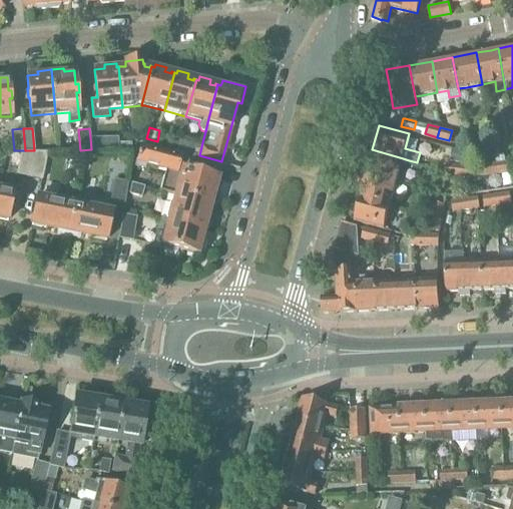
[(172,134),(169,147),(177,149),(180,136),(172,134)]
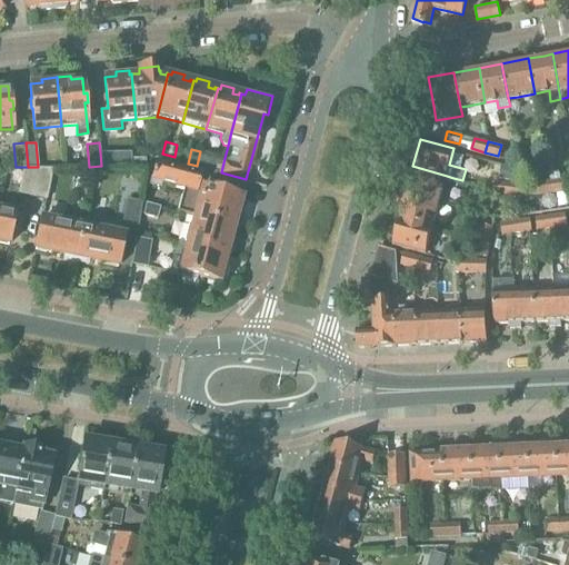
[(200,151),(197,166),(209,169),(221,172),(225,158),(200,151)]
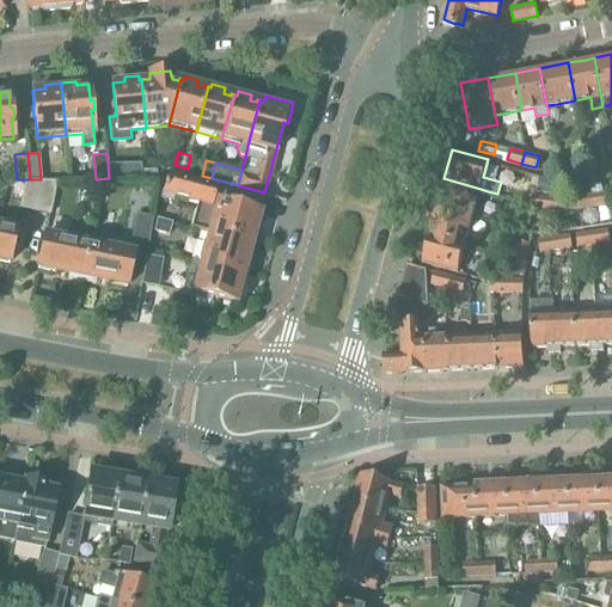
[(159,165),(142,165),(142,178),(159,178),(159,165)]
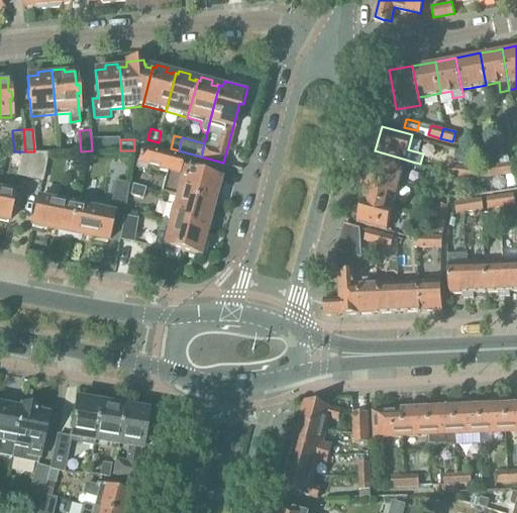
[(141,144),(135,167),(144,170),(145,166),(166,171),(161,189),(178,193),(212,203),(213,201),(216,202),(219,189),(216,188),(222,166),(141,144)]
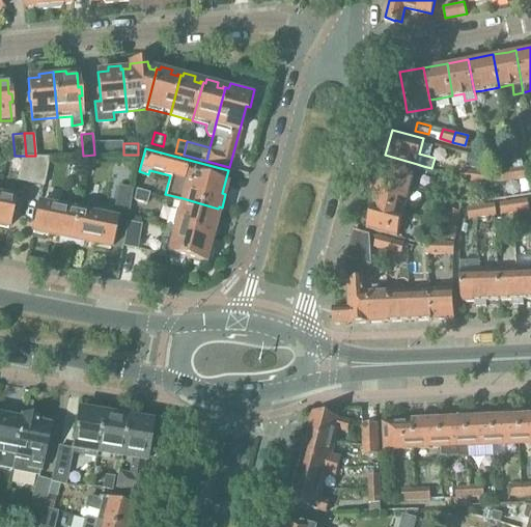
[(467,164),(478,167),(481,155),(469,151),(467,164)]
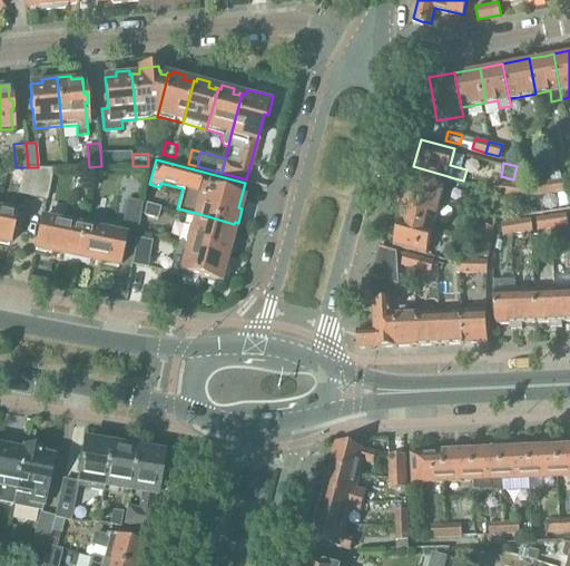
[(413,166),(408,191),(441,201),(444,186),(448,176),(413,166)]
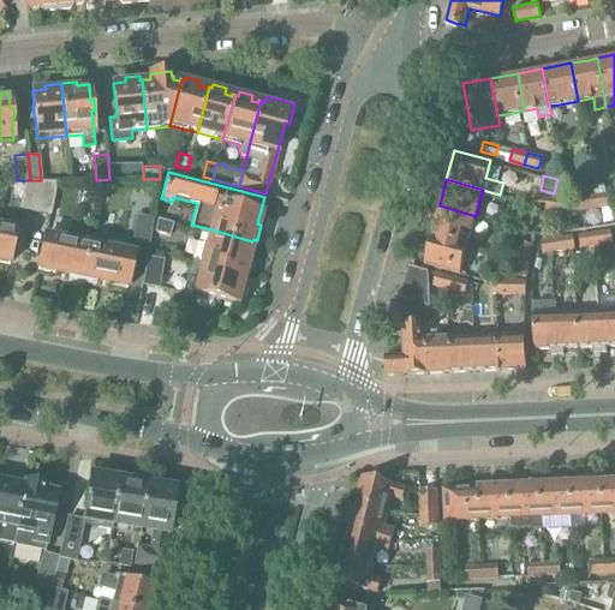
[(25,180),(21,205),(35,209),(41,180),(25,180)]
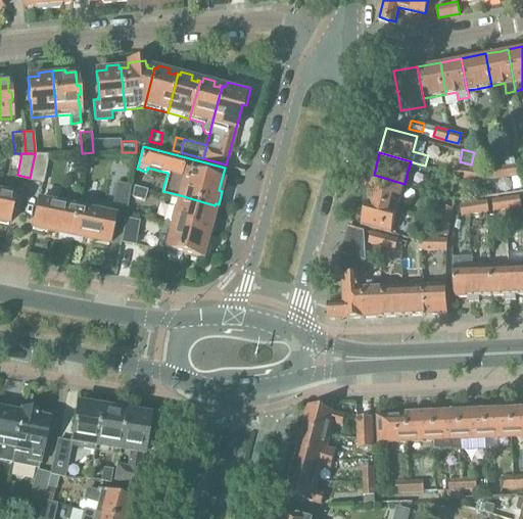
[(35,153),(30,178),(42,180),(45,163),(46,159),(47,153),(35,153)]
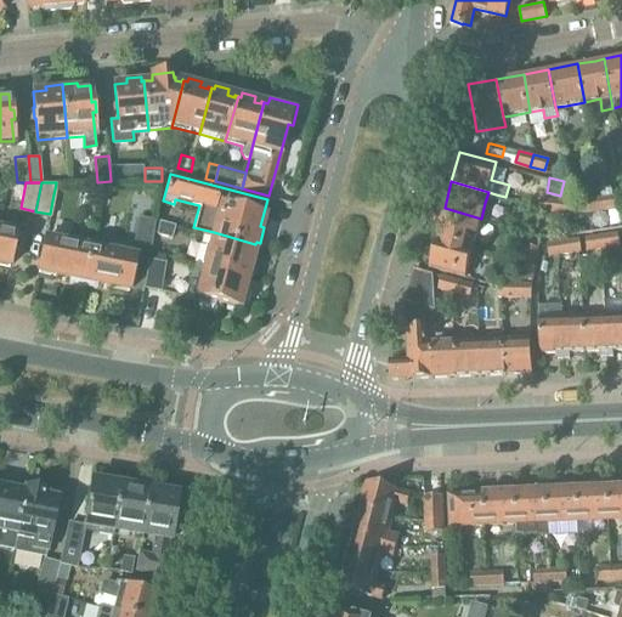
[(616,196),(601,197),(604,210),(617,209),(616,196)]
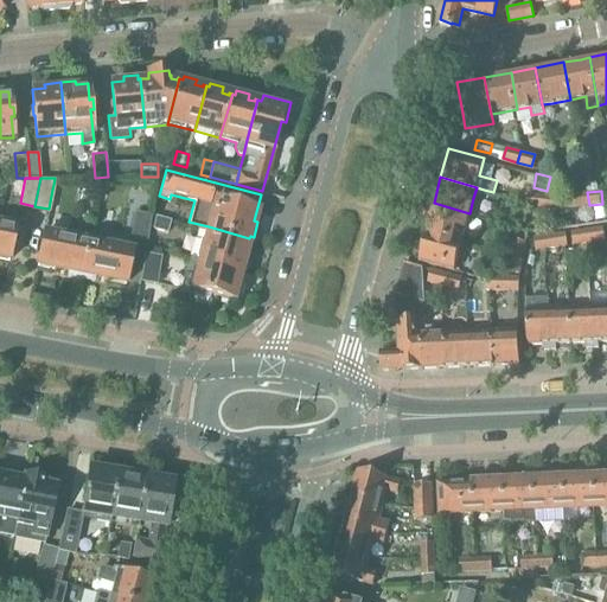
[(528,192),(528,203),(540,204),(543,204),(543,194),(532,193),(528,192)]
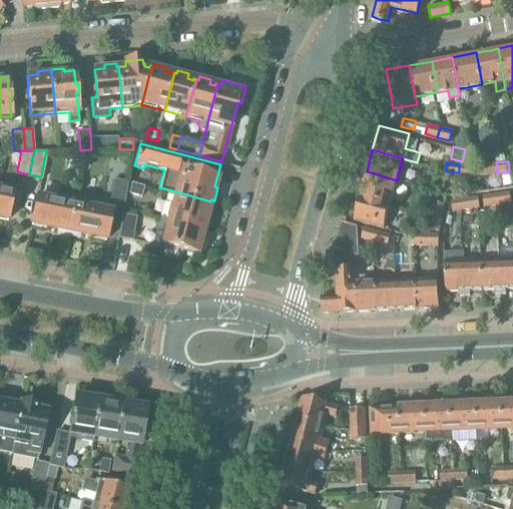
[(496,162),(485,163),(487,174),(498,173),(496,162)]
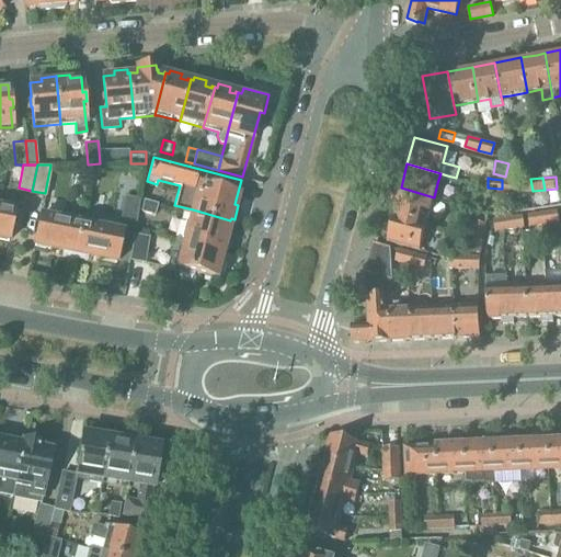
[(502,180),(502,189),(515,191),(516,183),(516,181),(502,180)]
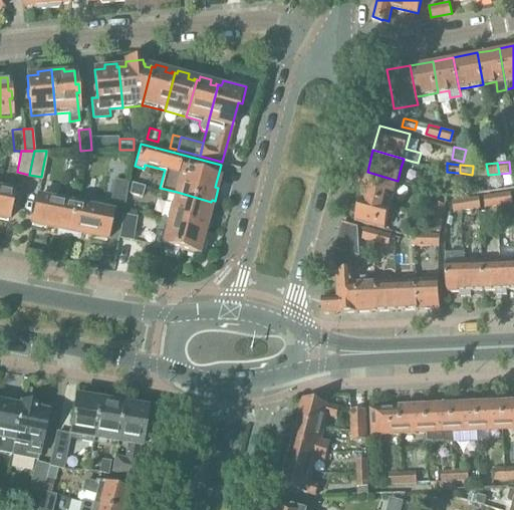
[(367,172),(360,195),(392,204),(398,181),(367,172)]
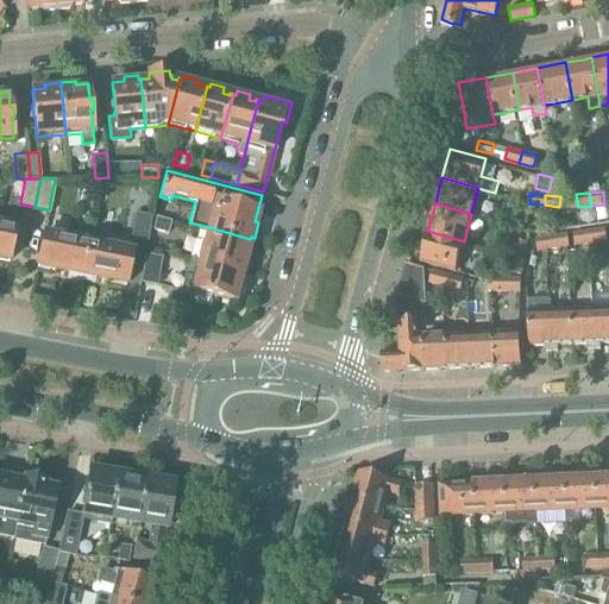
[(558,215),(559,207),(545,205),(541,205),(540,214),(558,215)]
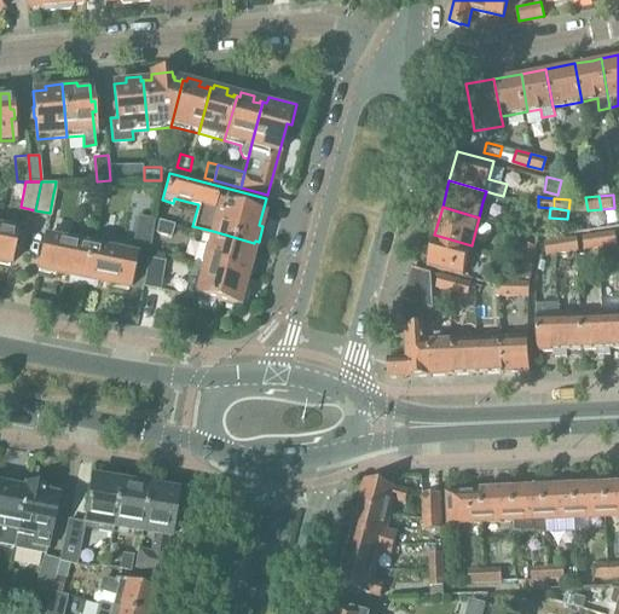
[(138,213),(133,241),(138,242),(149,243),(152,216),(151,216),(138,213)]
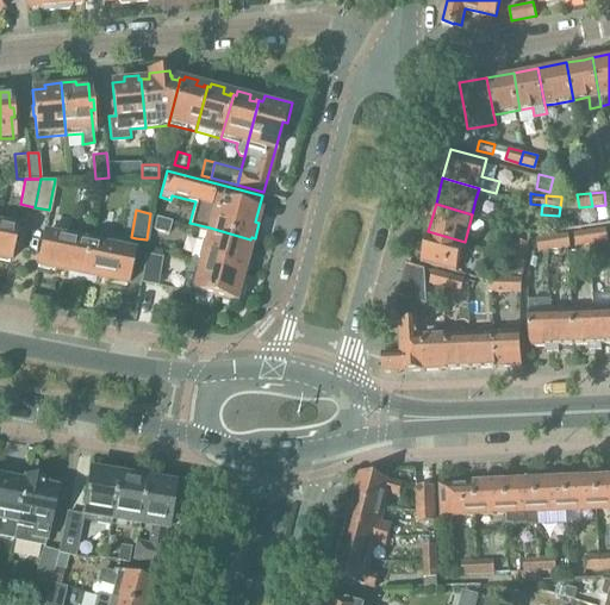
[(159,213),(155,226),(170,230),(174,217),(159,213)]
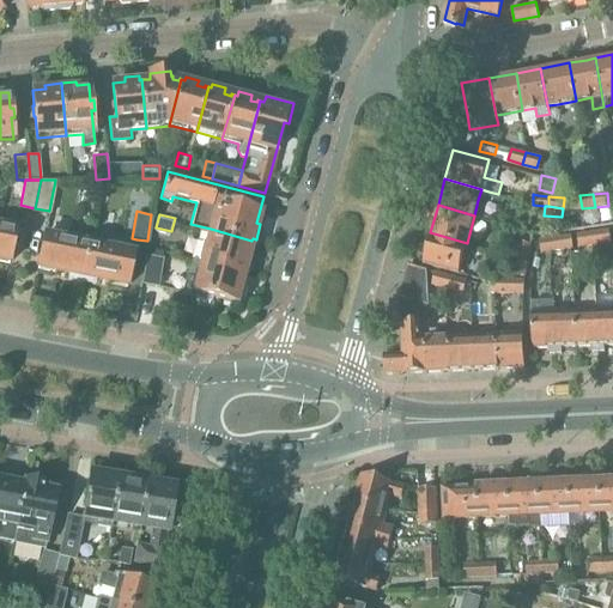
[(0,256),(10,259),(16,226),(0,223),(0,256)]
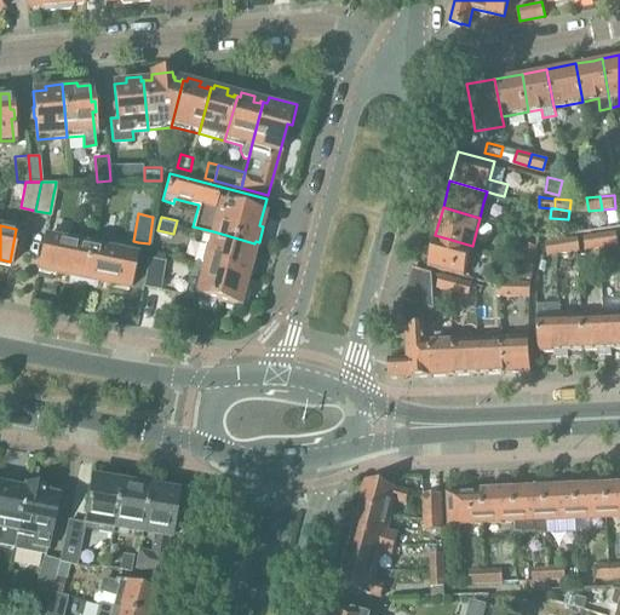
[(211,239),(205,263),(246,274),(247,270),(251,271),(254,258),(251,257),(254,243),(213,231),(211,239)]
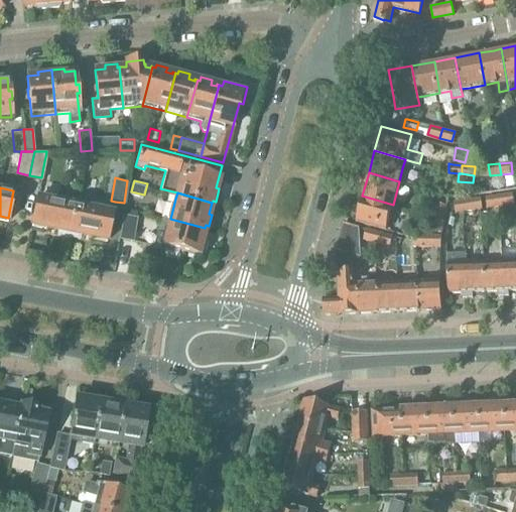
[(512,193),(499,195),(500,204),(513,202),(512,193)]
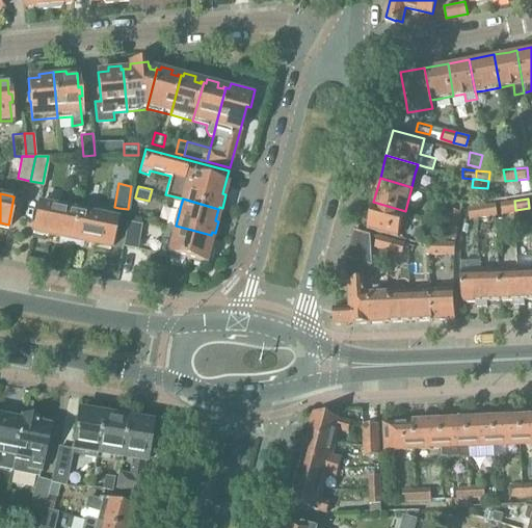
[(38,202),(33,230),(60,235),(60,239),(71,241),(79,204),(58,200),(57,205),(38,202)]
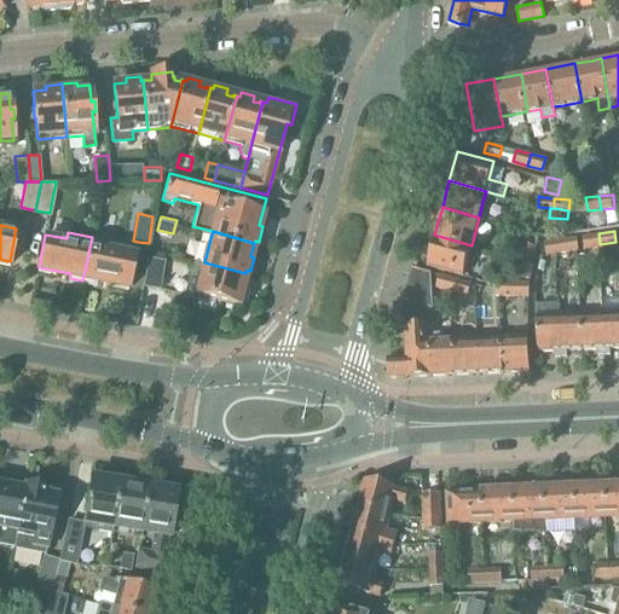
[(599,233),(583,236),(585,247),(600,244),(599,233)]
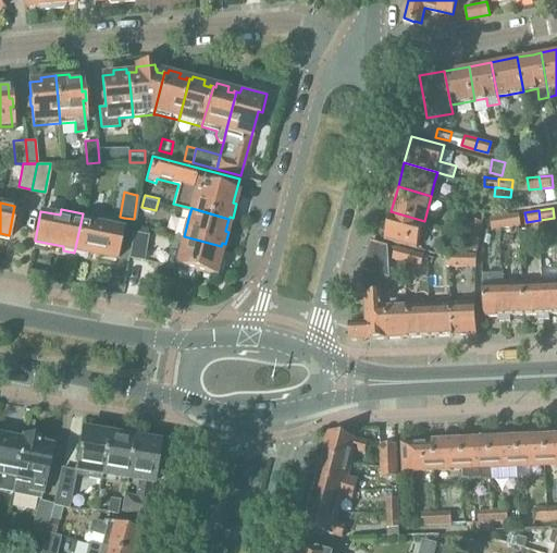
[(391,211),(384,237),(417,246),(424,221),(391,211)]
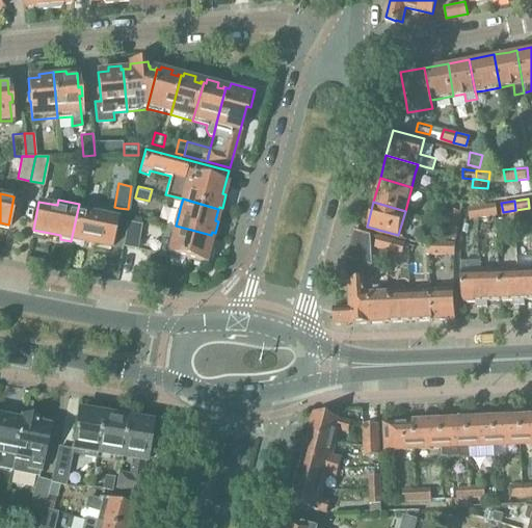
[(494,203),(481,205),(483,215),(496,212),(494,203)]
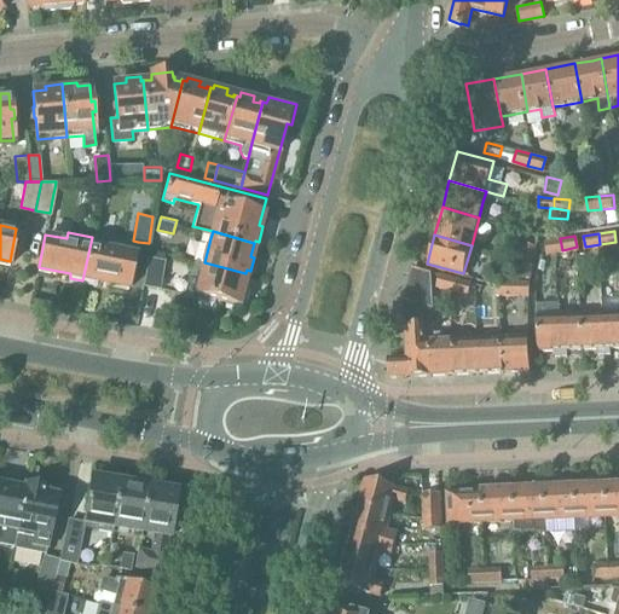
[(92,237),(82,281),(96,283),(96,279),(128,285),(136,253),(114,249),(115,242),(92,237)]
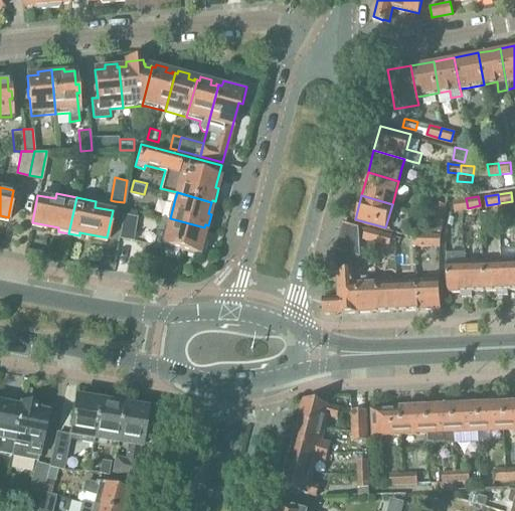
[(466,198),(454,201),(456,210),(468,208),(466,198)]
